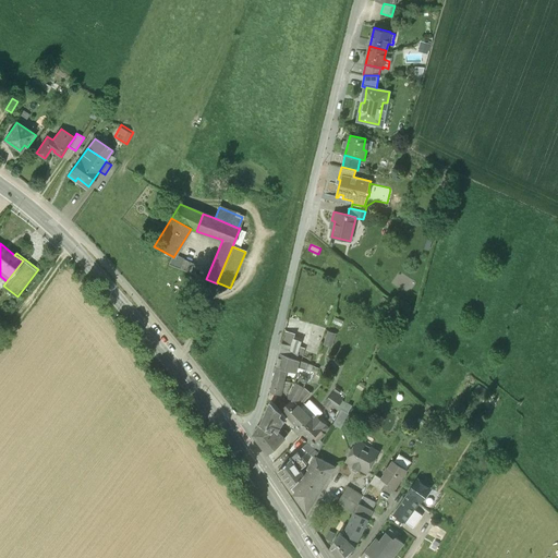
[(173,257),(172,256),(168,265),(180,269),(183,262),(173,257)]
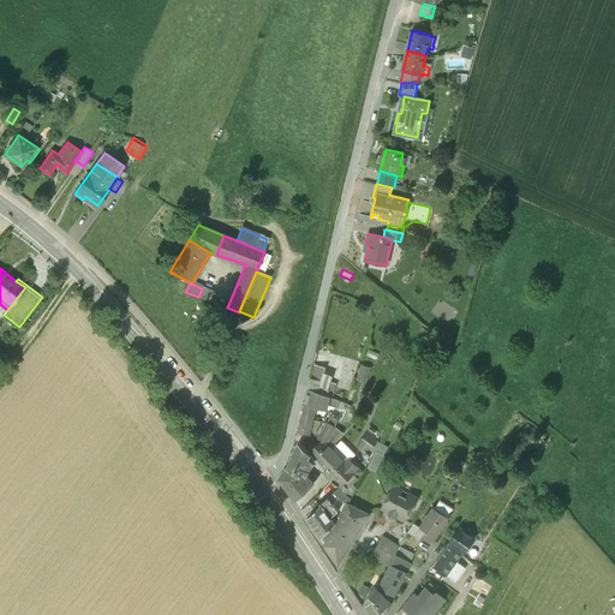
[(315,375),(324,376),(327,369),(335,371),(336,364),(344,365),(346,356),(320,350),(315,375)]
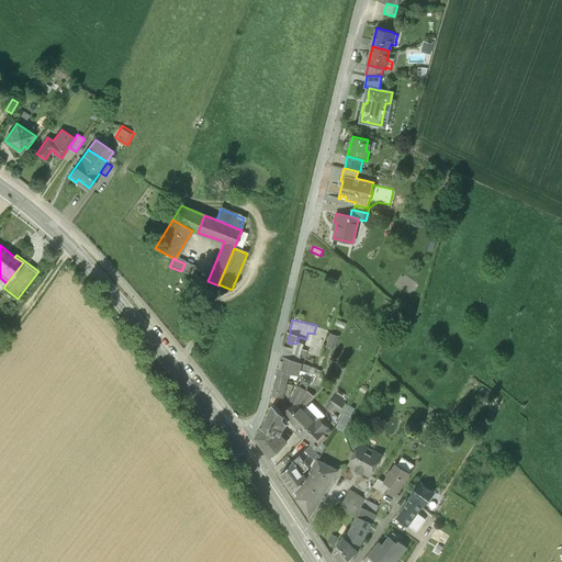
[(292,348),(284,346),(282,355),(298,361),(300,356),(292,352),(292,348)]
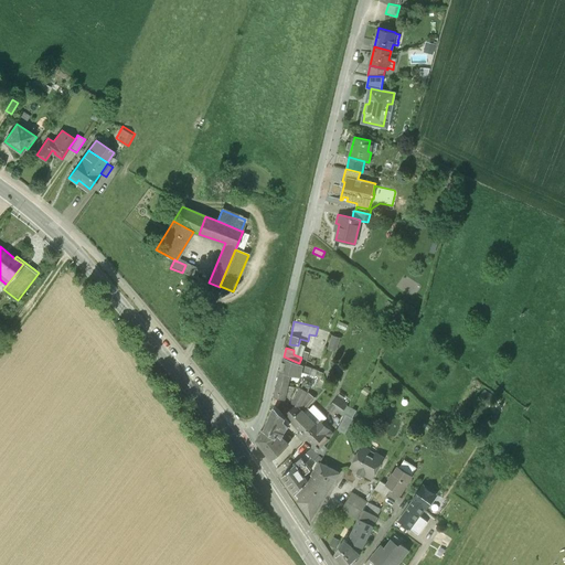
[(299,363),(284,356),(280,371),(290,374),(300,376),(301,371),(304,364),(299,363)]
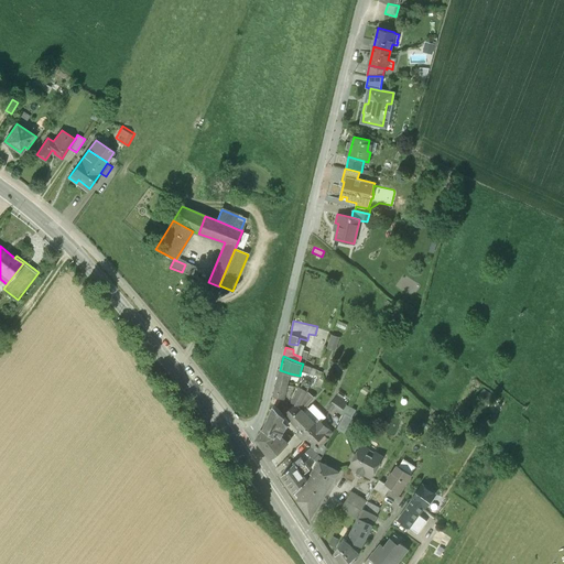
[(312,367),(303,364),(301,370),(310,373),(312,367)]
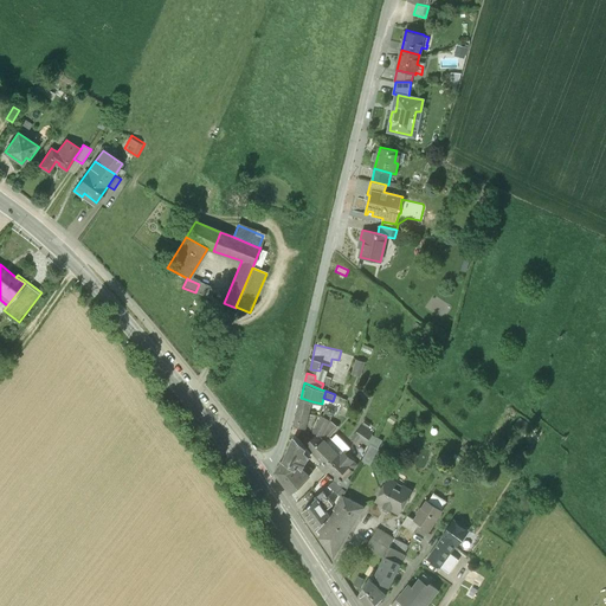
[(311,401),(301,398),(298,408),(301,410),(301,412),(308,414),(308,413),(311,401)]
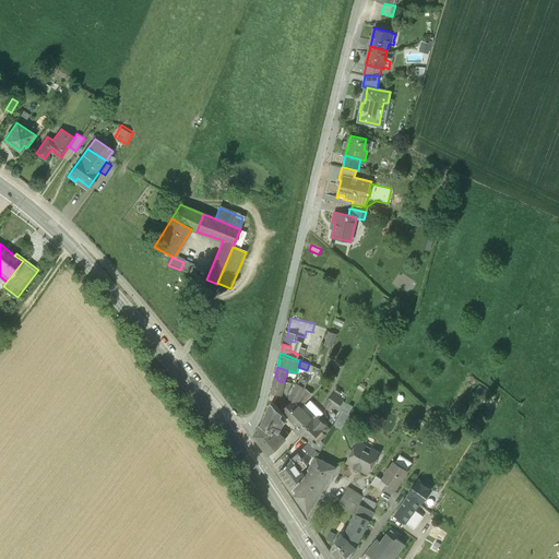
[(300,378),(289,399),(292,401),(285,406),(283,409),(286,412),(285,413),(288,415),(298,405),(296,404),(299,397),(305,388),(308,381),(300,378)]
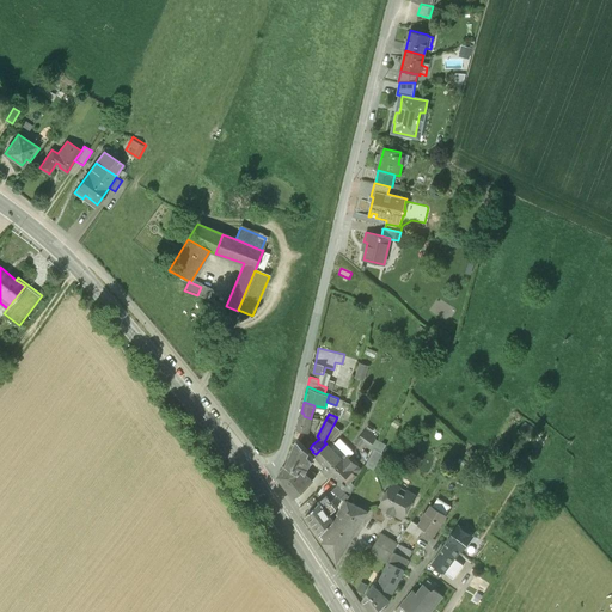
[(304,416),(300,415),(297,429),(306,433),(308,433),(311,418),(304,416)]
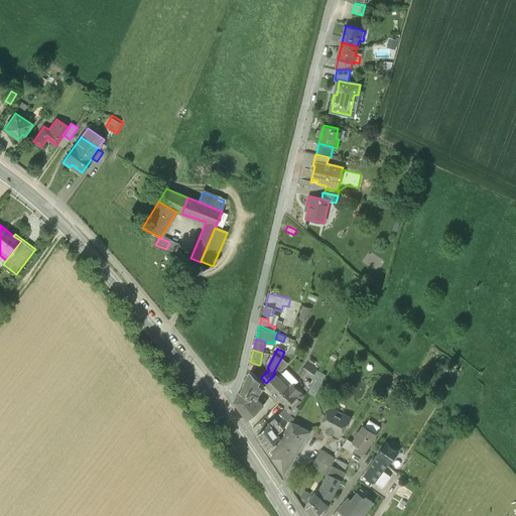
[(267,353),(262,352),(262,353),(260,365),(258,365),(257,366),(259,367),(260,367),(261,365),(262,366),(265,361),(266,357),(267,353)]
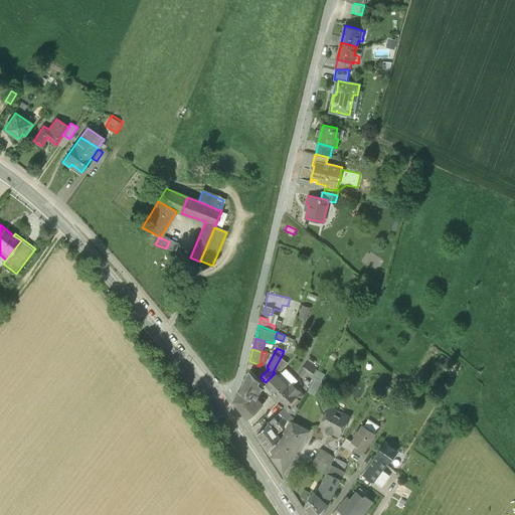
[(306,364),(303,369),(305,371),(311,375),(315,377),(317,373),(315,372),(317,368),(315,367),(313,369),(306,364)]
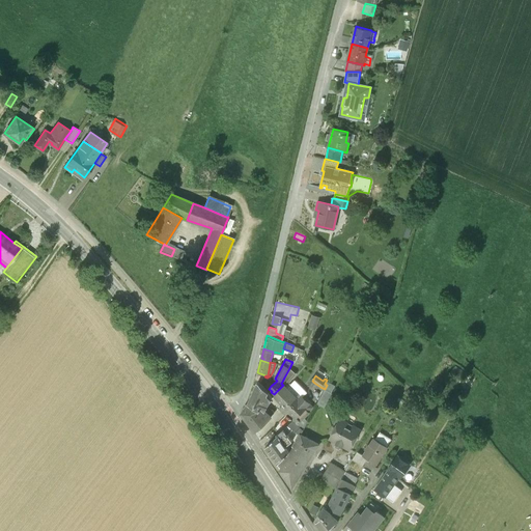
[(268,392),(258,383),(258,382),(248,403),(242,413),(255,431),(271,416),(268,413),(264,410),(268,407),(270,401),(271,399),(267,395),(268,392)]
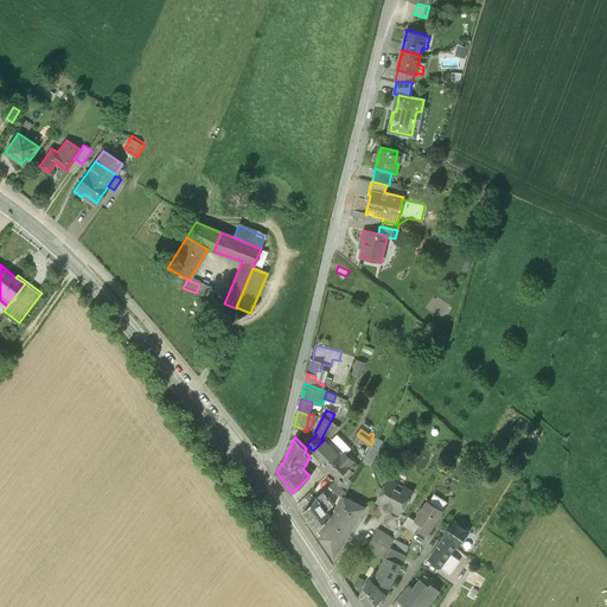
[(325,441),(324,440),(313,451),(313,452),(319,458),(324,462),(327,466),(343,481),(353,471),(347,466),(352,461),(345,454),(340,459),(325,441)]
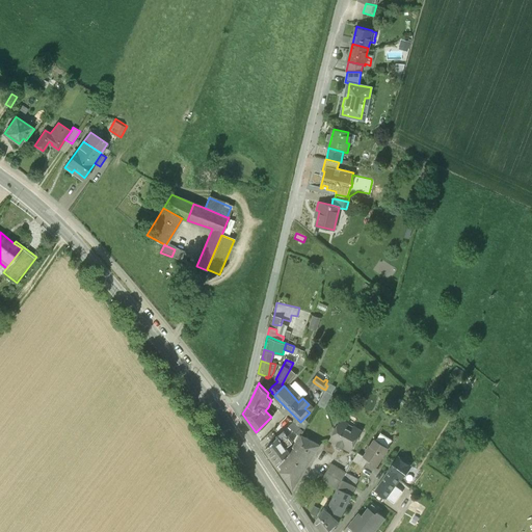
[(280,401),(276,405),(270,411),(268,414),(271,417),(281,408),(284,405),(280,401)]
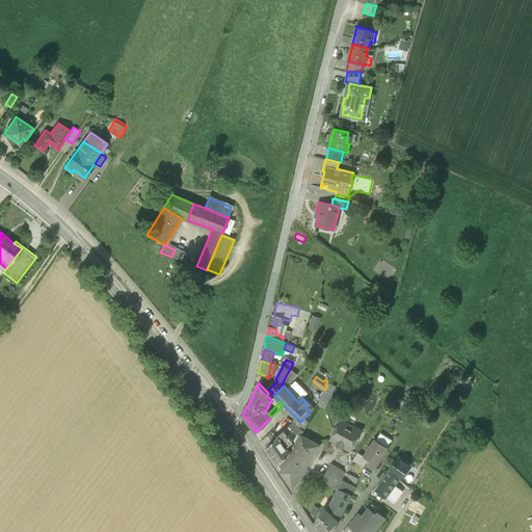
[(361,431),(341,420),(336,429),(335,428),(331,433),(334,434),(330,440),(337,443),(337,444),(343,447),(350,450),(361,431)]
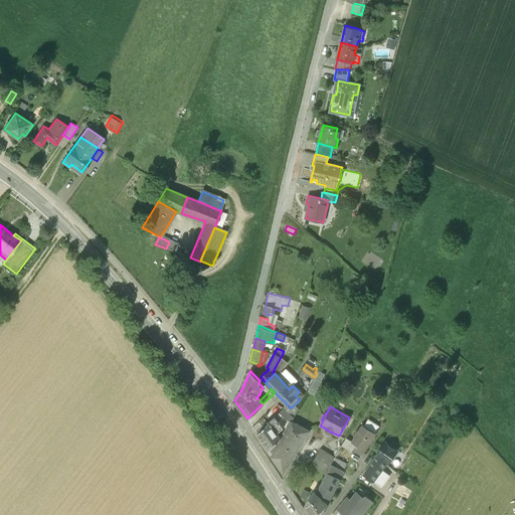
[(294,416),(284,408),(279,412),(291,422),(291,421),(294,416)]
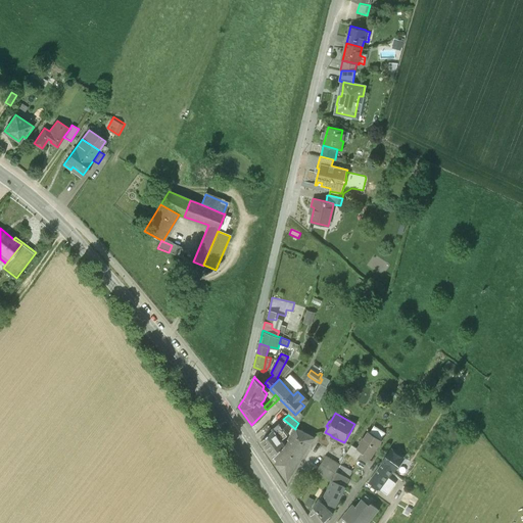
[(281,421),(272,428),(273,429),(262,441),(263,441),(273,457),(274,458),(279,452),(285,445),(281,440),(288,435),(283,428),(285,427),(281,421)]
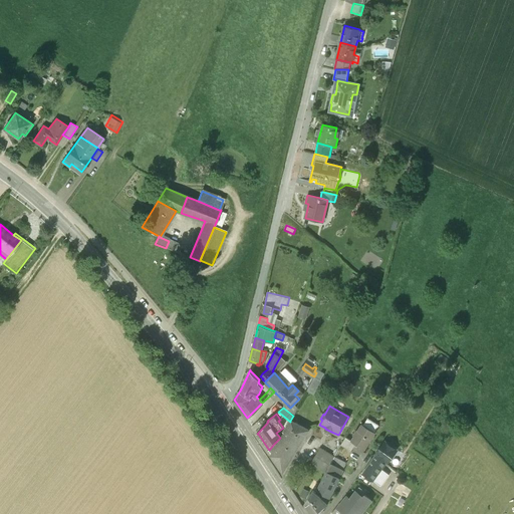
[(287,426),(283,432),(285,433),(277,446),(272,454),(272,455),(283,471),(308,430),(290,421),(290,422),(287,426)]
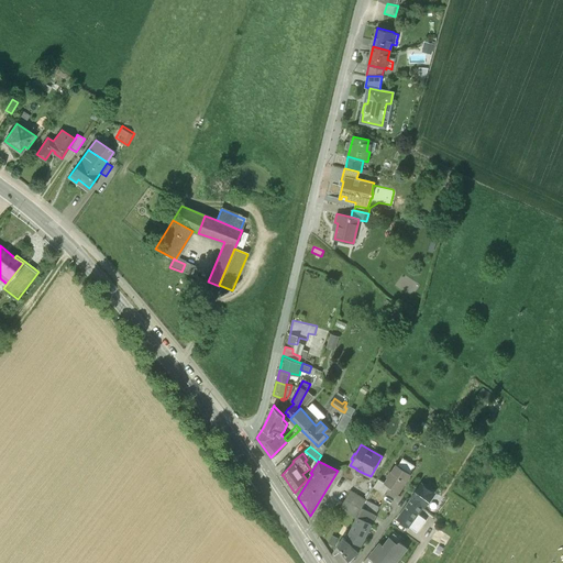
[(411,474),(396,464),(392,472),(390,472),(387,476),(388,477),(385,483),(389,486),(393,487),(390,490),(398,495),(411,474)]
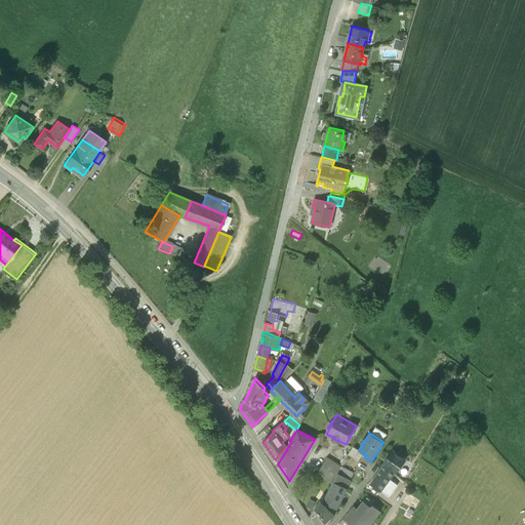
[(359,450),(353,446),(348,454),(359,460),(363,453),(359,450)]
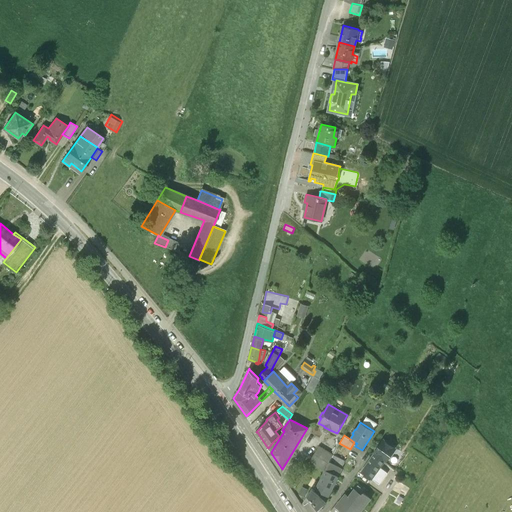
[(273,442),(268,448),(271,452),(276,444),(273,442)]
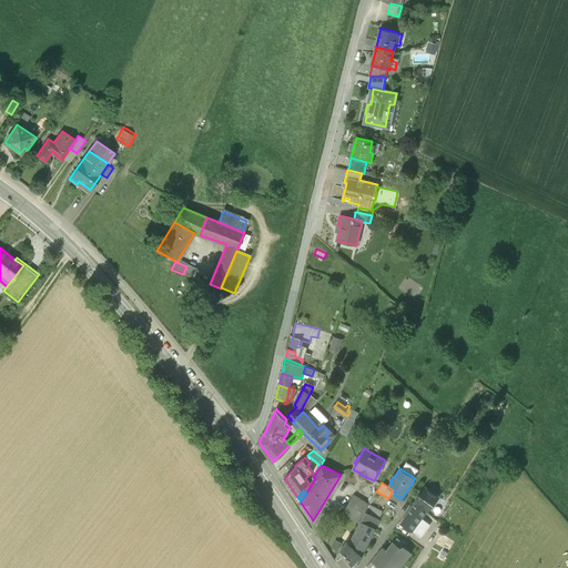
[(437,499),(424,490),(402,524),(412,531),(426,510),(427,510),(430,506),(432,507),(437,499)]
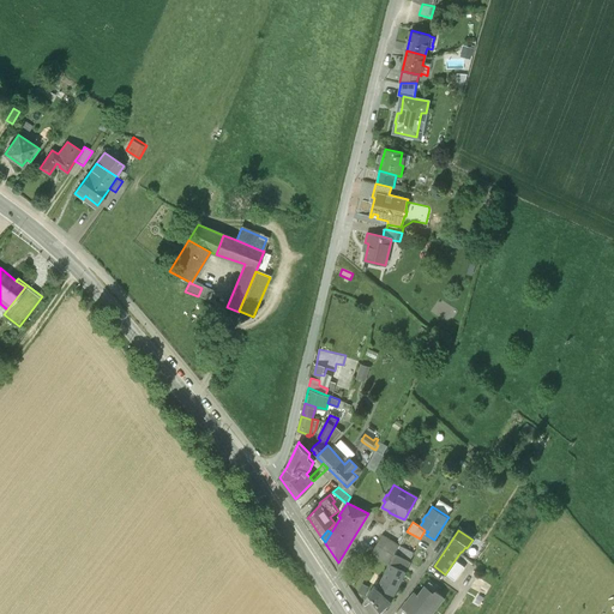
[(396,552),(380,541),(372,553),(389,563),(396,552)]
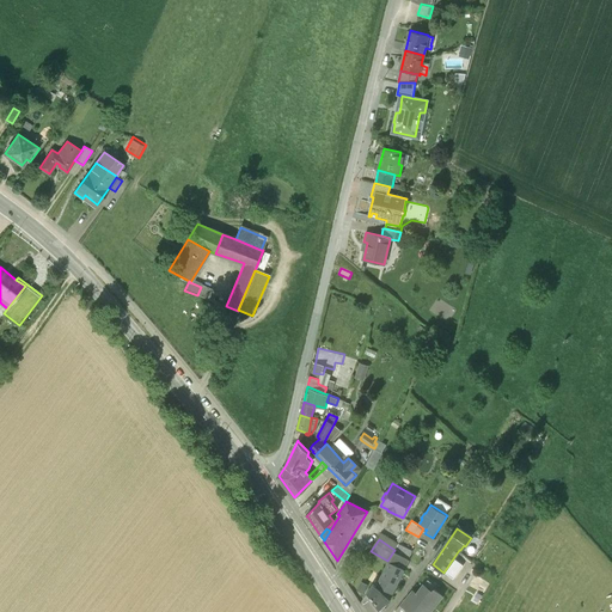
[(412,552),(398,544),(393,552),(408,560),(412,552)]
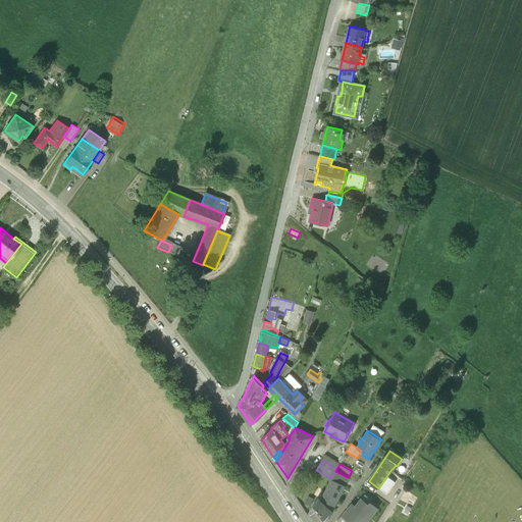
[(348,477),(335,471),(331,479),(344,485),(348,477)]
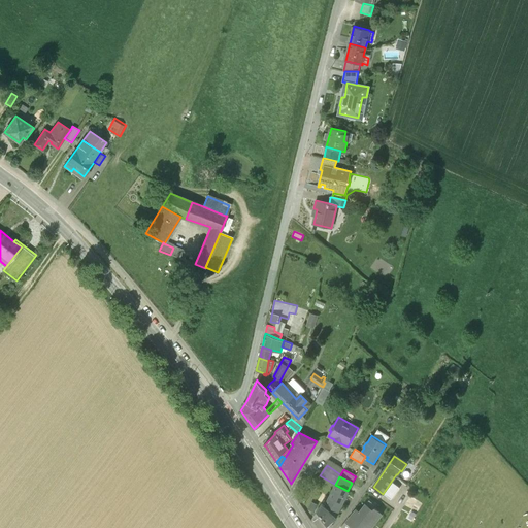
[(335,485),(325,506),(328,508),(335,516),(348,491),(335,485)]
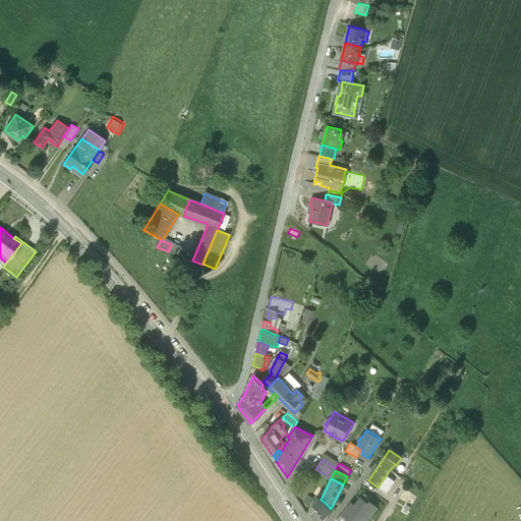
[(358,494),(346,509),(346,510),(342,515),(341,514),(337,520),(338,520),(358,520),(363,515),(368,518),(377,507),(369,502),(358,494)]
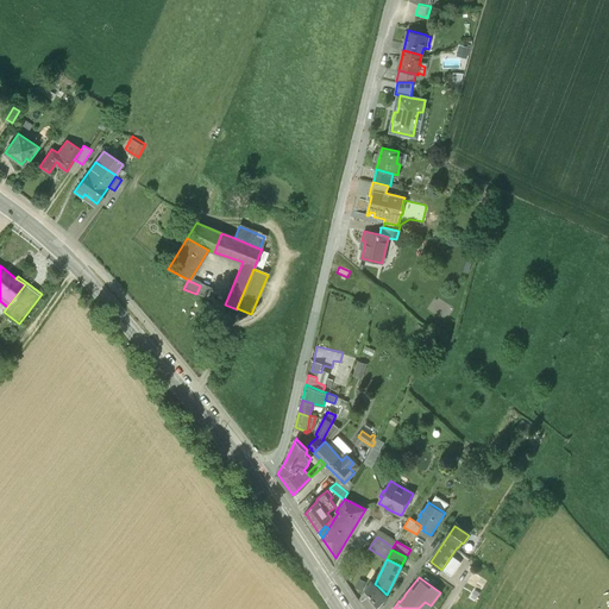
[(375,584),(371,582),(360,596),(369,608),(375,608),(376,608),(377,608),(380,608),(385,603),(383,601),(388,596),(387,595),(378,586),(375,584)]
